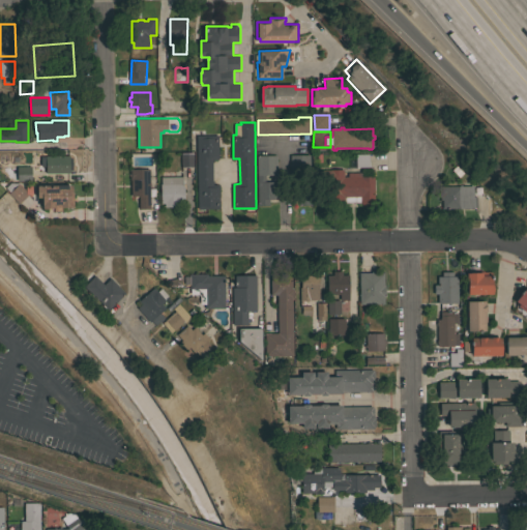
[(199,136),(220,135),(221,158),(213,158),(214,184),(221,184),(221,208),(200,209),(199,136)]
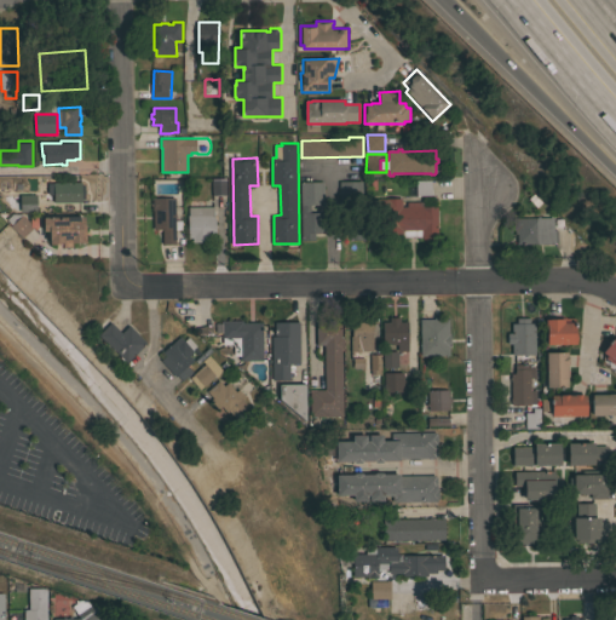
[(228,178),(229,195),(214,195),(214,178),(228,178)]
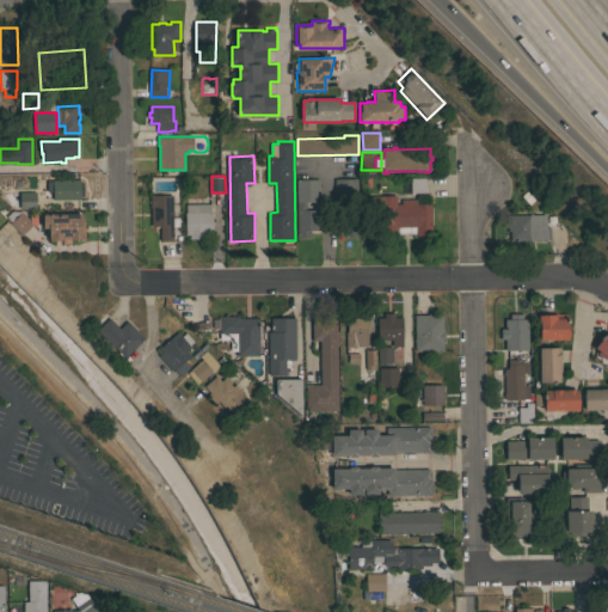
[(360,236),(348,236),(348,202),(337,202),(337,178),(360,178),(360,236)]
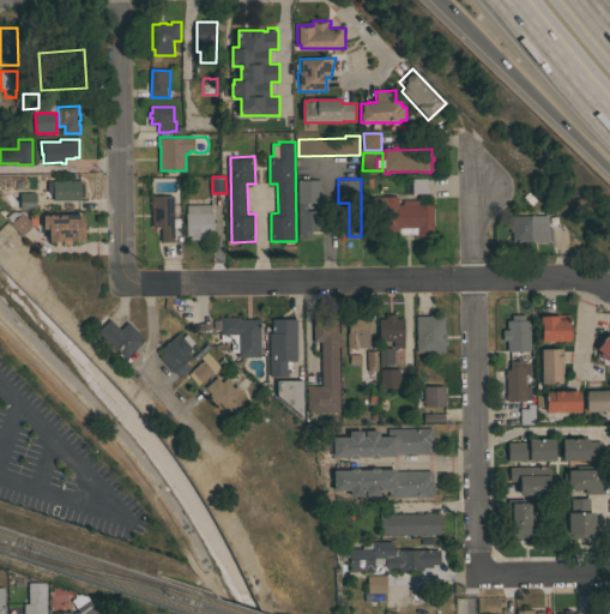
[(428,179),(428,194),(412,194),(412,179),(428,179)]
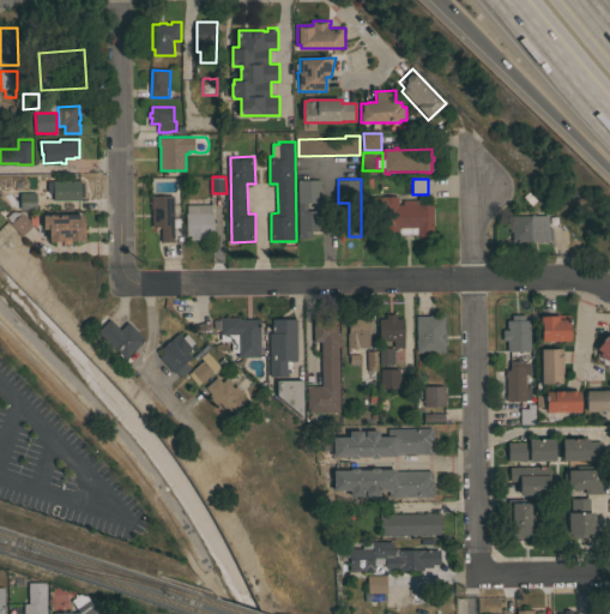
[(83,180),(83,181),(85,181),(85,186),(86,186),(86,193),(84,193),(84,197),(83,197),(83,200),(55,200),(55,196),(54,196),(54,192),(46,192),(46,187),(49,187),(49,181),(55,181),(55,180),(83,180)]
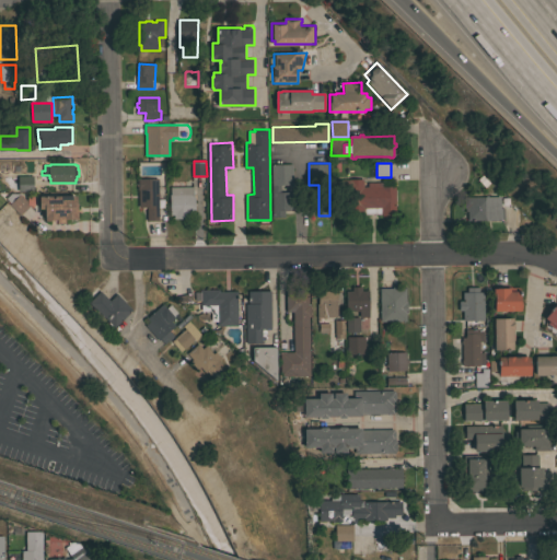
[(294,164),(294,185),(283,185),(283,191),(294,191),(294,210),(287,210),(287,217),(275,217),(274,164),(294,164)]
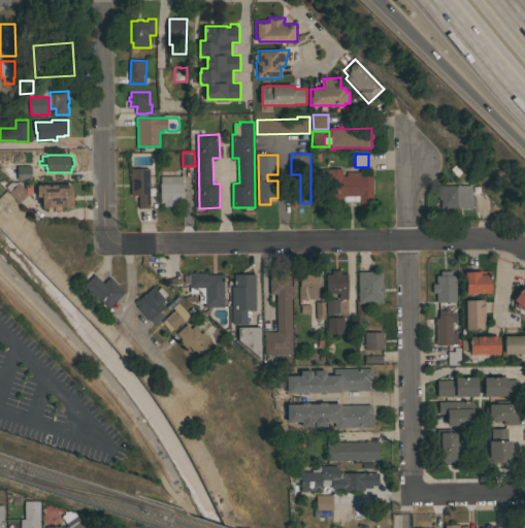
[(31,166),(32,180),(18,180),(18,166),(31,166)]
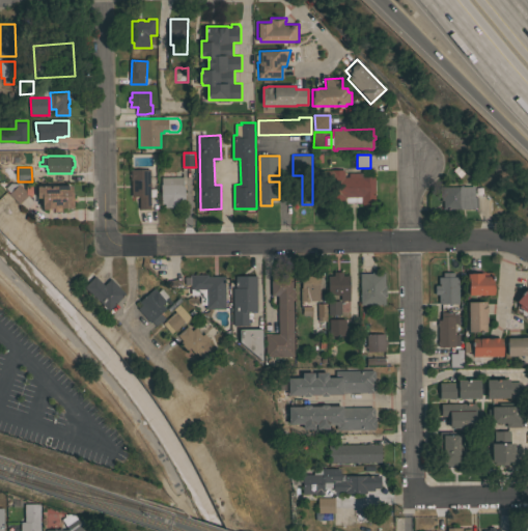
[(153,208),(141,208),(141,196),(133,196),(133,179),(132,179),(132,177),(133,177),(133,172),(132,172),(132,169),(135,169),(135,168),(140,168),(140,169),(151,169),(153,208)]
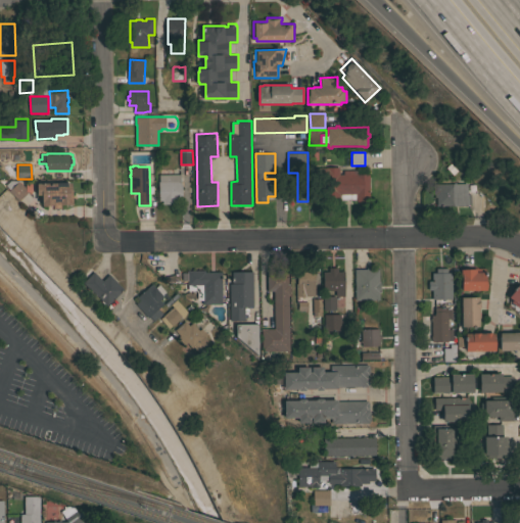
[(371,200),(358,201),(358,199),(341,199),(341,201),(329,201),(328,167),(341,167),(341,174),(345,174),(345,170),(360,170),(360,174),(371,174),(371,200)]
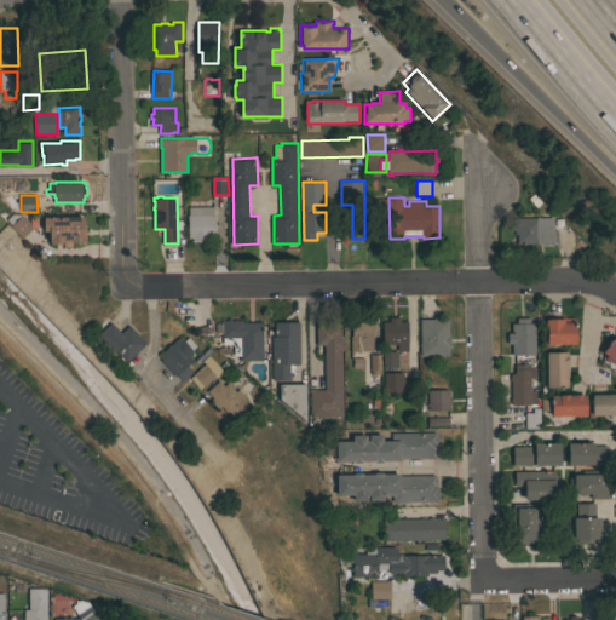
[(216,206),(216,217),(218,217),(218,233),(216,233),(217,237),(212,237),(212,241),(195,241),(195,237),(190,237),(189,214),(190,214),(190,206),(216,206)]
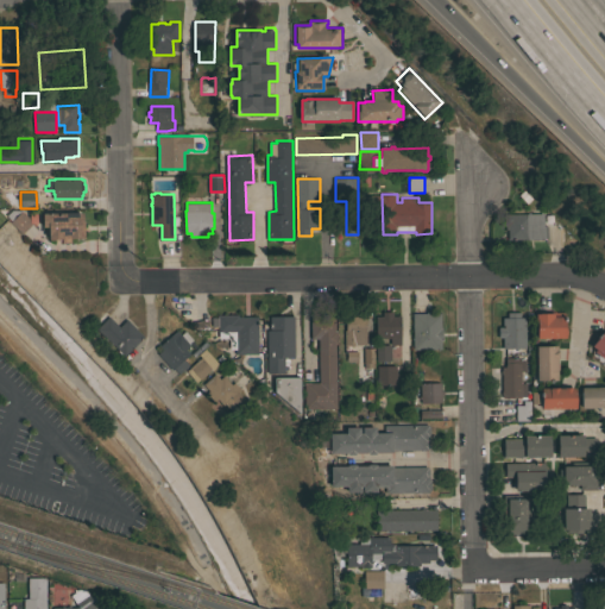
[(24,213),(26,215),(33,224),(23,234),(8,220),(10,219),(7,217),(13,211),(21,212),(24,213)]
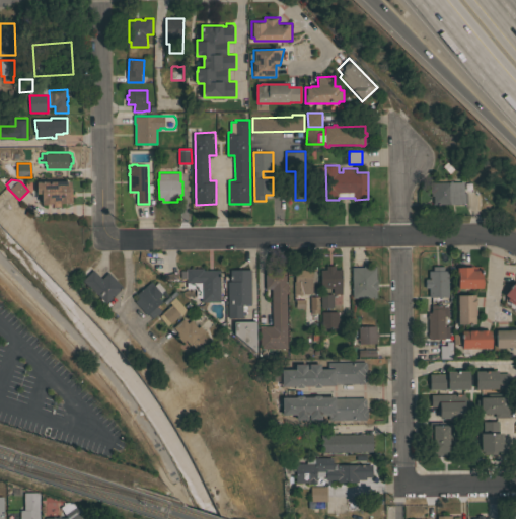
[(71,181),(72,192),(73,204),(68,204),(68,203),(61,203),(61,207),(53,207),(53,203),(52,203),(52,205),(43,205),(43,202),(40,200),(40,194),(37,194),(37,191),(35,191),(35,186),(37,186),(37,182),(71,181)]
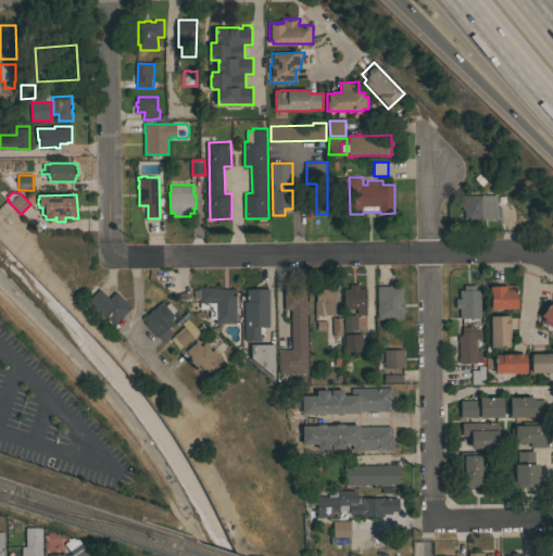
[(463,205),(462,196),(499,194),(499,206),(502,206),(502,217),(500,217),(500,218),(466,218),(466,210),(464,210),(464,206),(463,206),(463,205)]
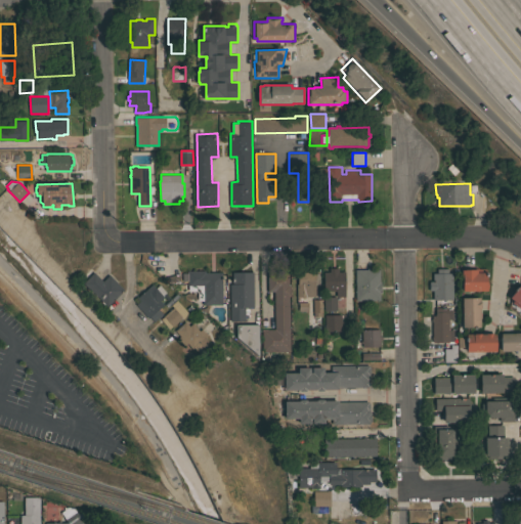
[(347,296),(338,297),(338,291),(326,291),(326,271),(331,271),(331,267),(340,267),(340,271),(346,271),(347,296)]
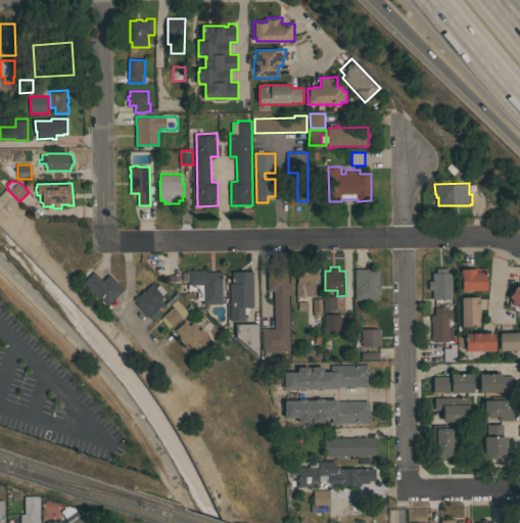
[(381,281),(382,281),(382,291),(381,291),(381,299),(357,300),(357,269),(368,269),(368,268),(373,268),(373,269),(380,269),(381,281)]
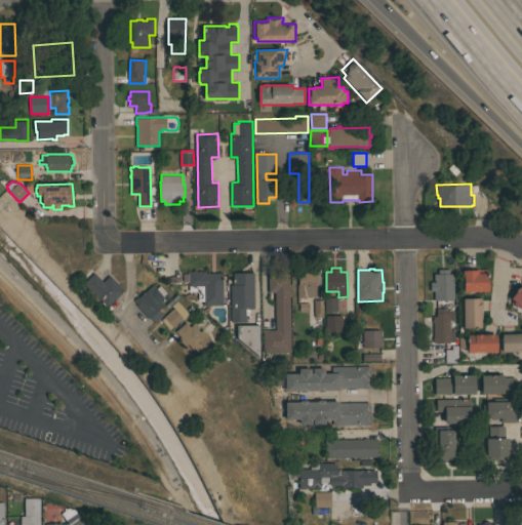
[(455,299),(436,300),(436,291),(432,291),(432,282),(435,282),(435,274),(439,273),(439,269),(450,269),(450,273),(454,273),(455,299)]
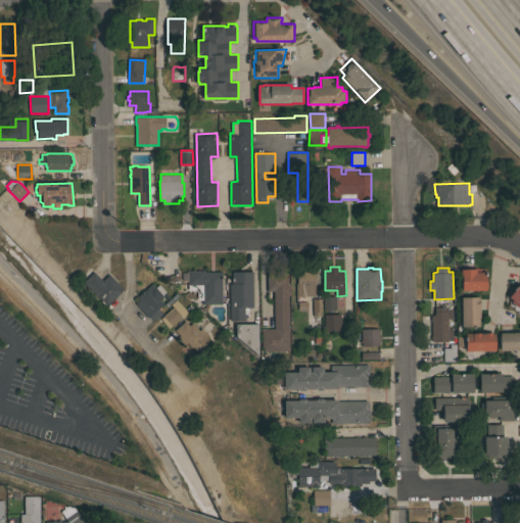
[(463,275),(462,275),(462,268),(486,268),(487,281),(488,290),(463,290),(463,275)]
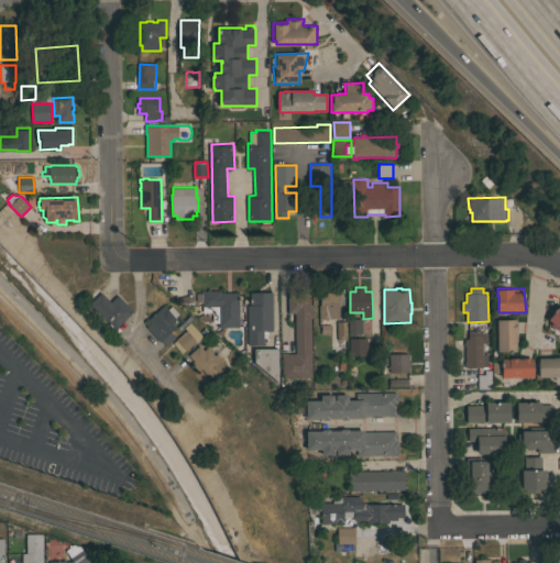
[(289,313),(289,293),(295,293),(296,289),(313,289),(313,306),(314,306),(314,318),(313,318),(314,377),(284,378),(284,353),(297,353),(296,313),(289,313)]
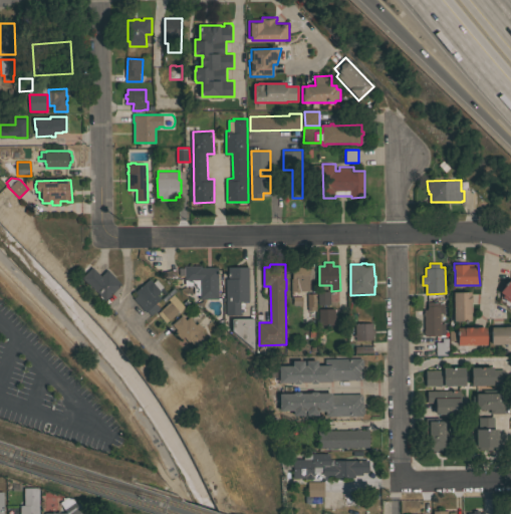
[(204,265),(204,267),(219,267),(220,298),(201,298),(201,280),(186,280),(186,265),(204,265)]
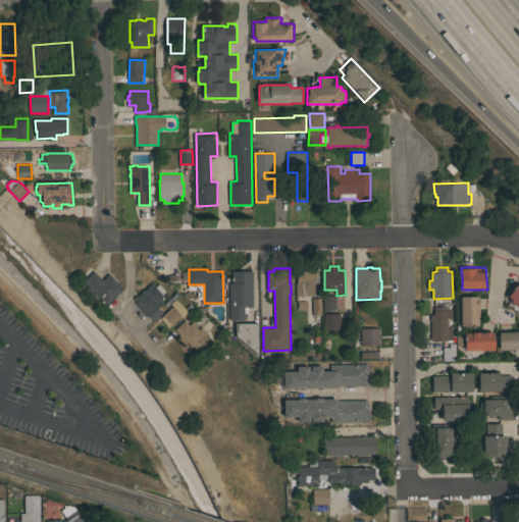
[(254,306),(246,306),(246,319),(231,320),(230,282),(234,282),(234,271),(254,270),(254,306)]
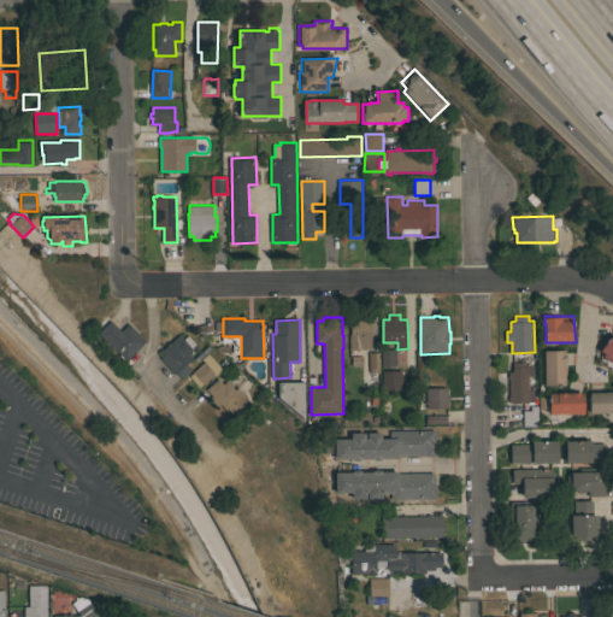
[(363,348),(361,350),(351,350),(352,334),(353,319),(373,319),(373,348),(363,348)]
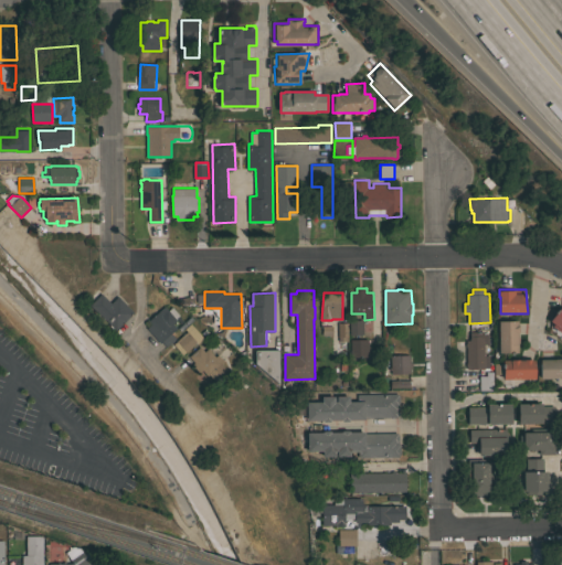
[(136,312),(117,330),(115,327),(114,328),(110,324),(112,324),(107,319),(106,320),(92,305),(104,294),(113,302),(119,296),(136,312)]
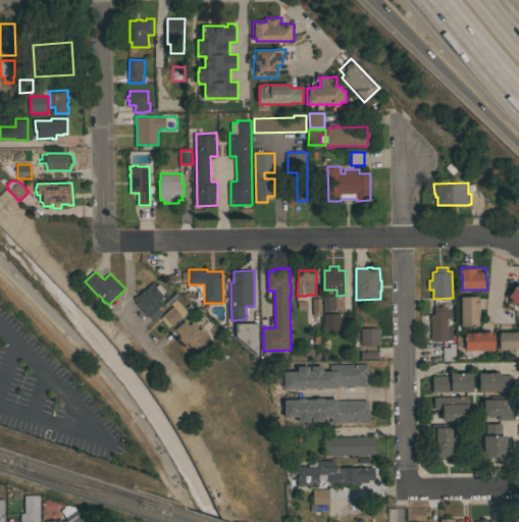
[(167,291),(164,295),(165,296),(161,299),(165,303),(159,308),(163,312),(155,320),(151,315),(149,316),(137,303),(140,301),(137,298),(153,282),(156,286),(160,282),(167,291)]
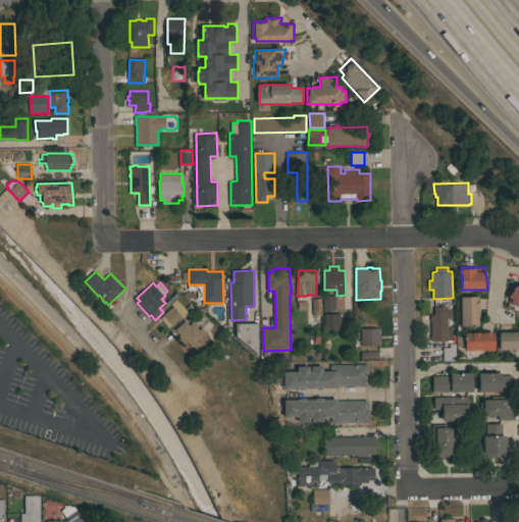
[(518,306),(512,301),(513,299),(509,296),(518,284),(518,306)]
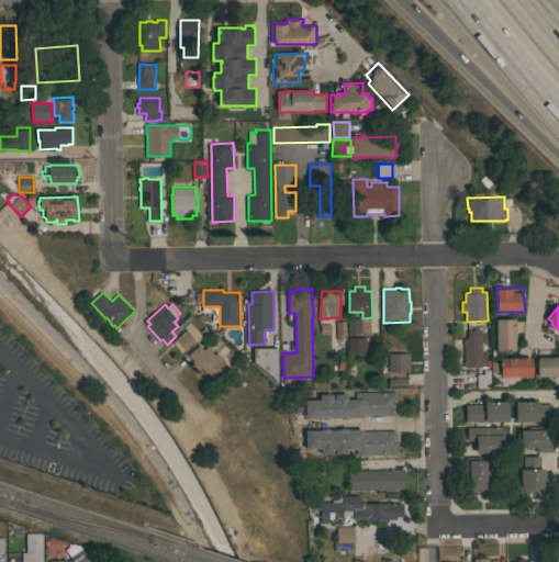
[(349,333),(349,318),(362,318),(364,333),(349,333)]
